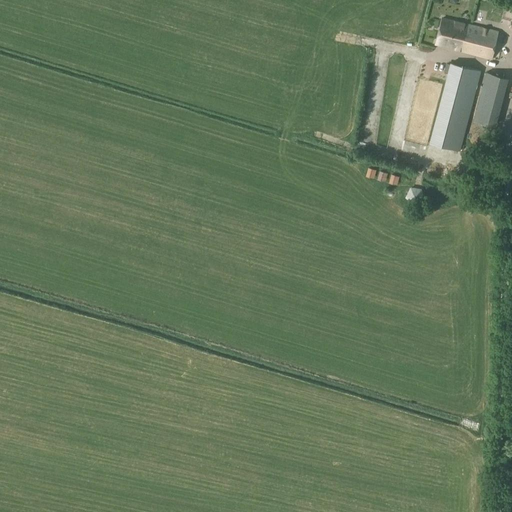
[(498,32),(454,21),(442,18),(435,44),(491,59),(498,32)]
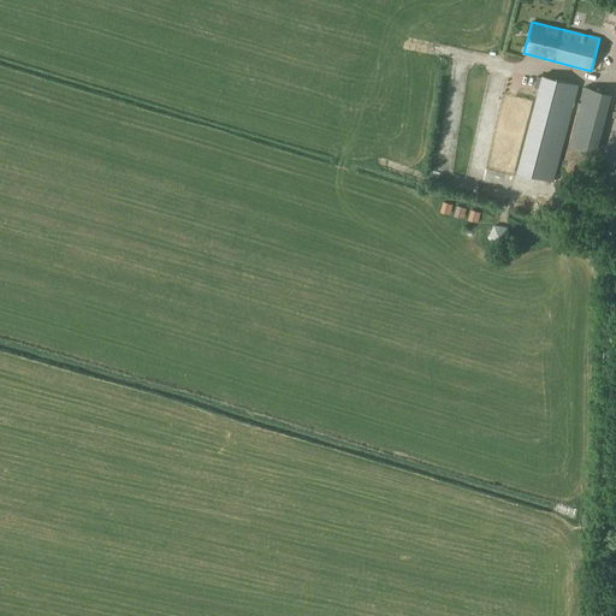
[(554,181),(579,84),(543,75),(516,171),(554,181)]
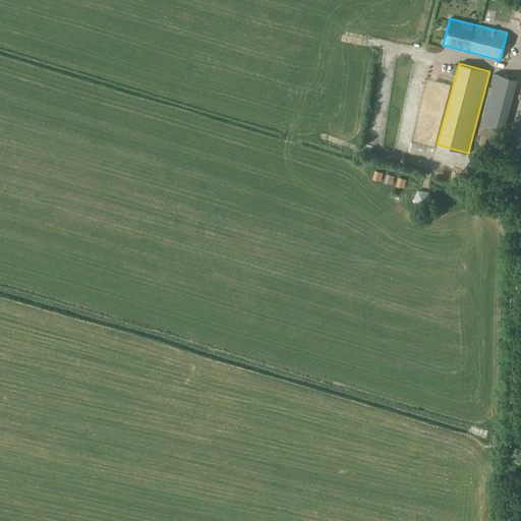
[(495,73),(481,122),(502,127),(515,78),(495,73)]
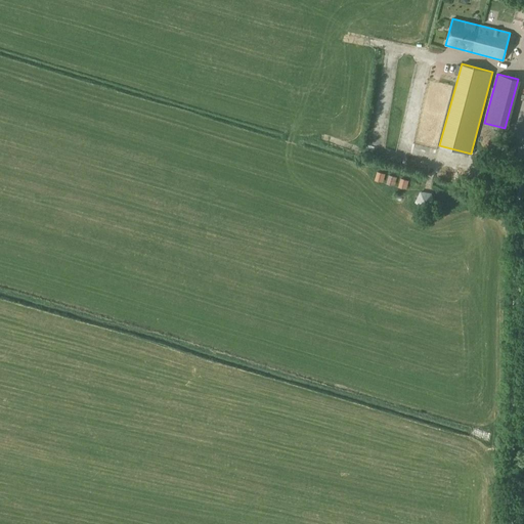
[(383,181),(385,173),(377,171),(375,178),(383,181)]
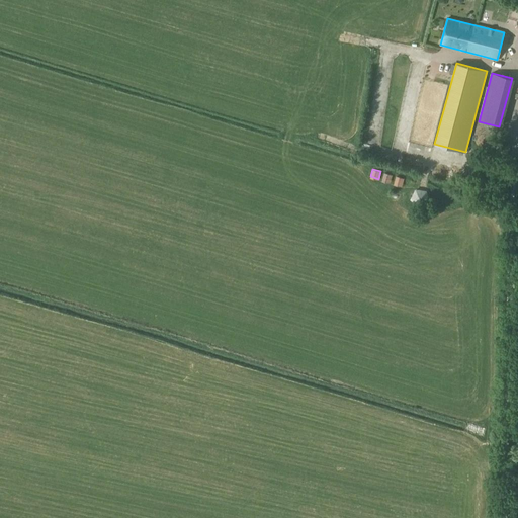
[(391,182),(393,175),(383,172),(381,180),(391,182)]
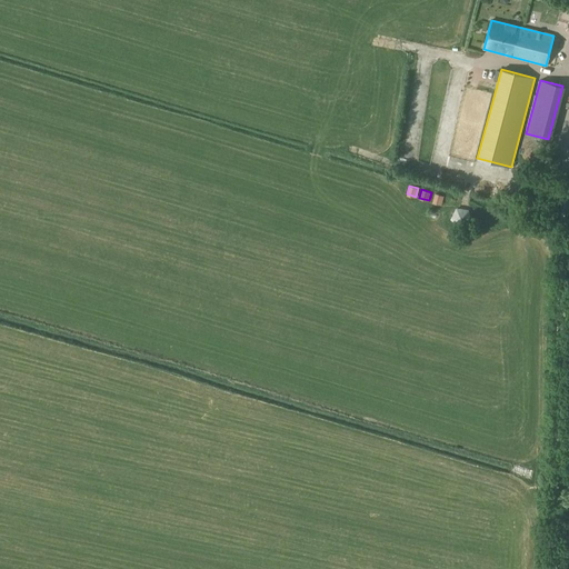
[(441,203),(443,196),(435,193),(432,201),(441,203)]
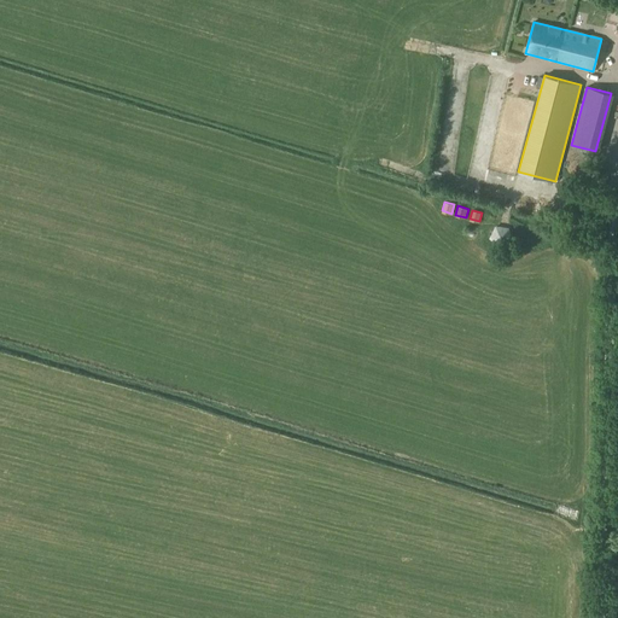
[(501,246),(509,233),(494,223),(485,237),(501,246)]
